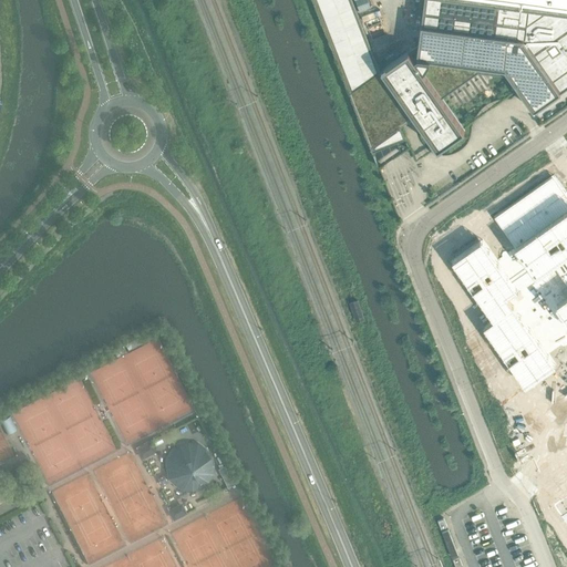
[(313,0),(372,151),(373,151),(379,166),(410,145),(402,125),(409,120),(414,115),(437,148),(465,130),(442,98),(478,72),(509,76),(534,111),(566,86),(566,0),(424,0),(419,48),(413,48),(381,70),(352,0),(313,0)]
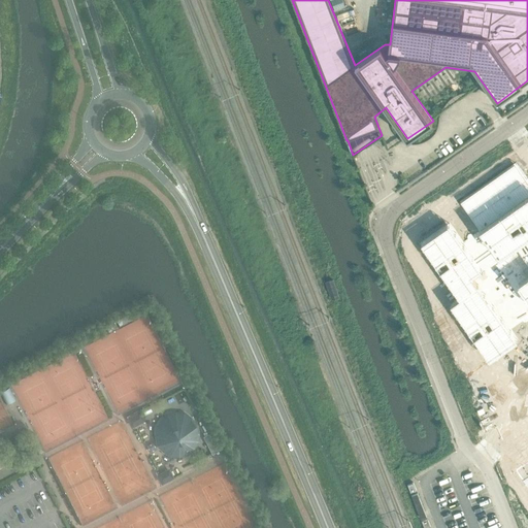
[(448,225),(419,245),(458,299),(449,306),(489,362),(518,341),(509,331),(524,321),(527,318),(527,183),(514,164),(458,204),(479,232),(470,238),(462,244),(448,225)]
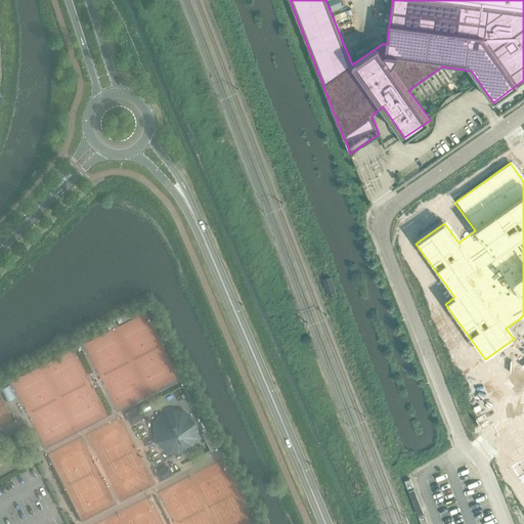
[(331,277),(324,279),(330,297),(337,295),(331,277)]
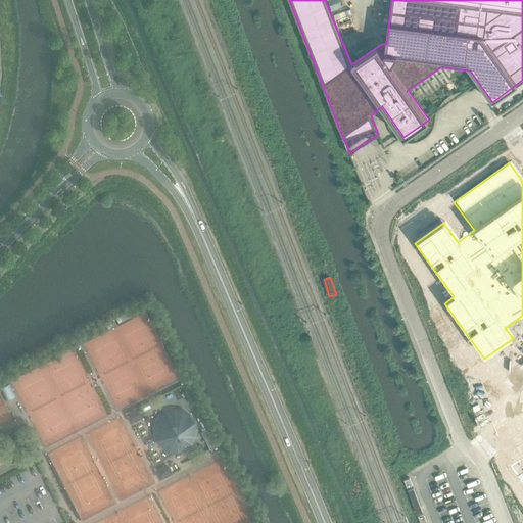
[(115,318),(119,324),(131,318),(128,312),(115,318)]
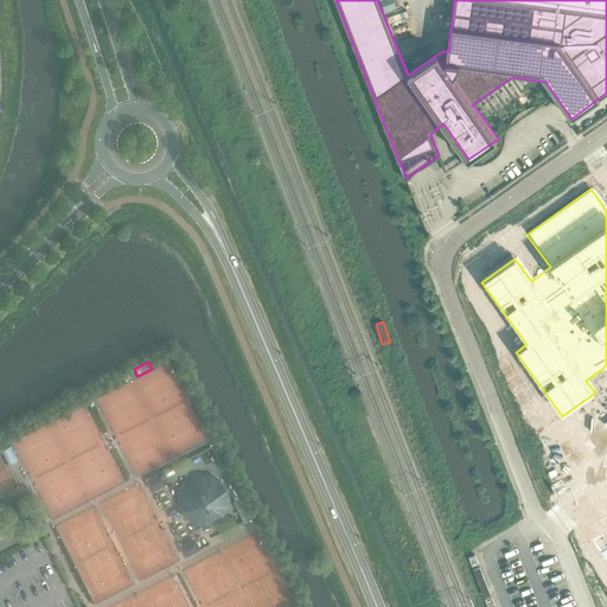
[(121,375),(125,382),(135,377),(132,370),(121,375)]
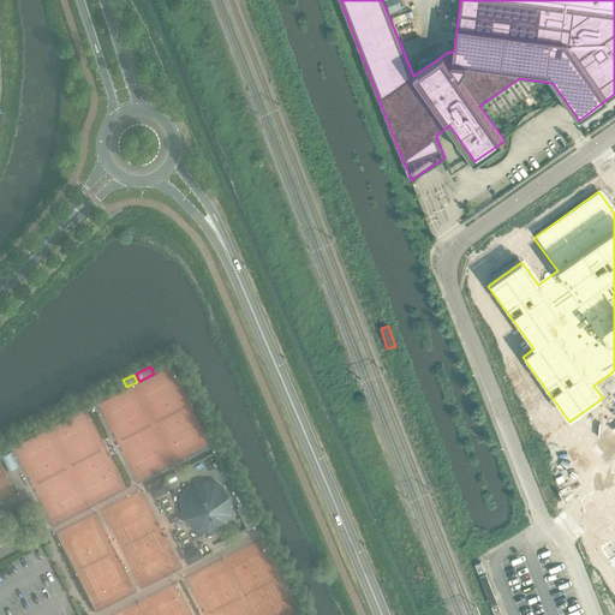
[(7,471),(18,466),(12,452),(0,457),(7,471)]
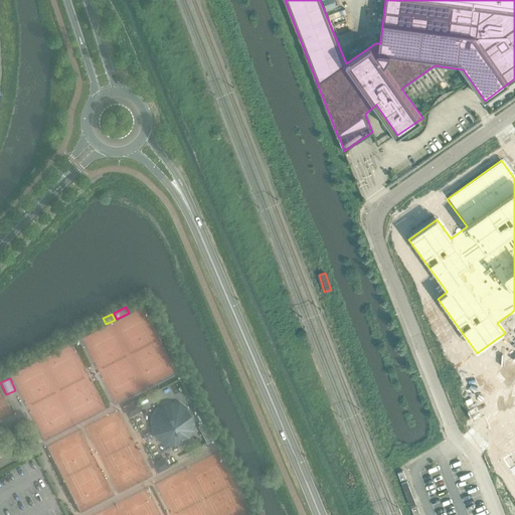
[(186,407),(179,403),(171,403),(163,405),(164,407),(157,410),(153,417),(152,425),(154,434),(159,440),(166,444),(174,445),(180,441),(182,443),(188,438),(192,431),(193,421),(191,414),(186,407)]
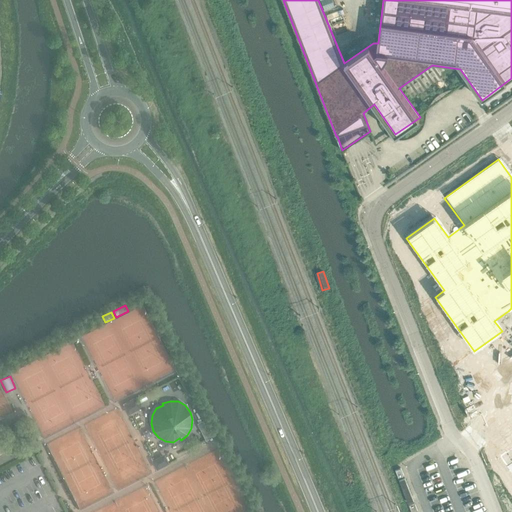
[(201,421),(197,423),(200,428),(204,426),(205,426),(202,420),(201,420),(201,421)]
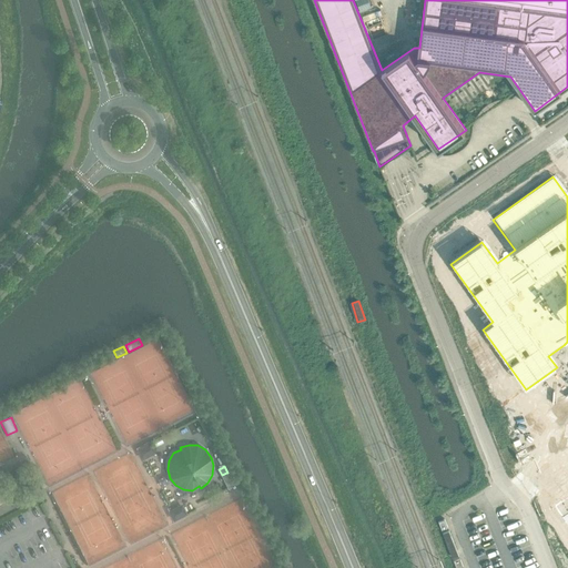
[(567,497),(554,508),(561,519),(567,528),(567,497)]
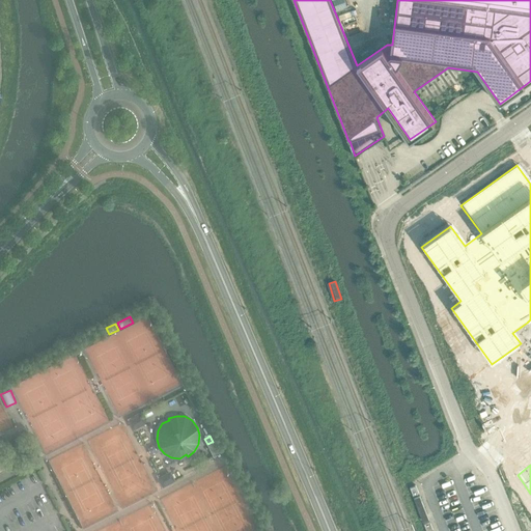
[(419,493),(416,485),(410,487),(413,496),(419,493)]
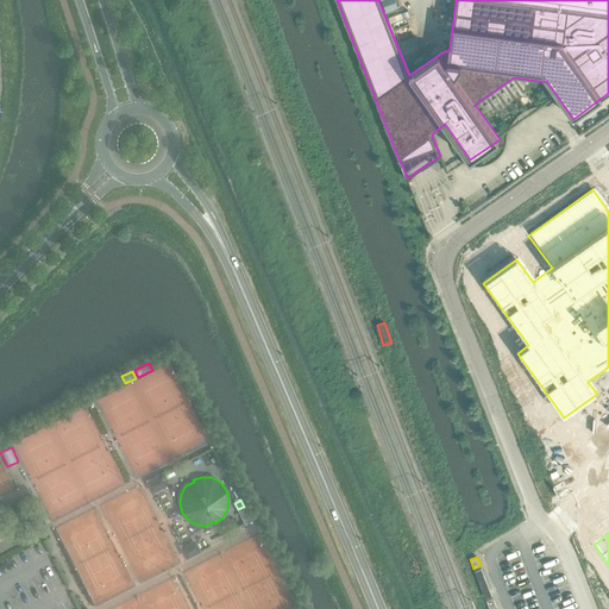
[(493,595),(482,569),(475,571),(485,598),(493,595)]
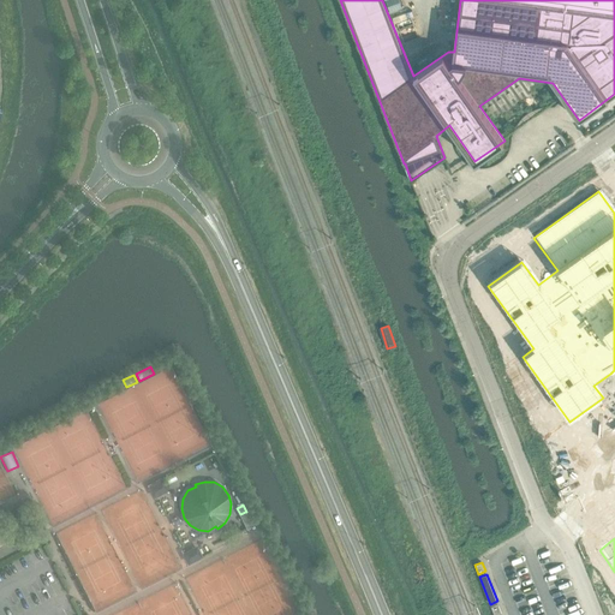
[(499,614),(502,614),(499,604),(491,607),(494,614),(499,614)]
